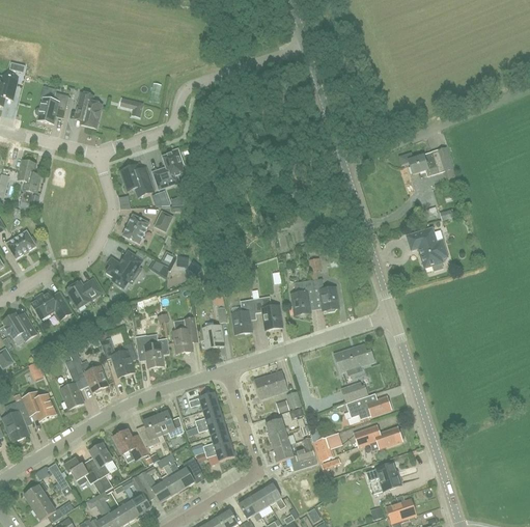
[(10,60),(8,67),(23,72),(25,64),(10,60)]
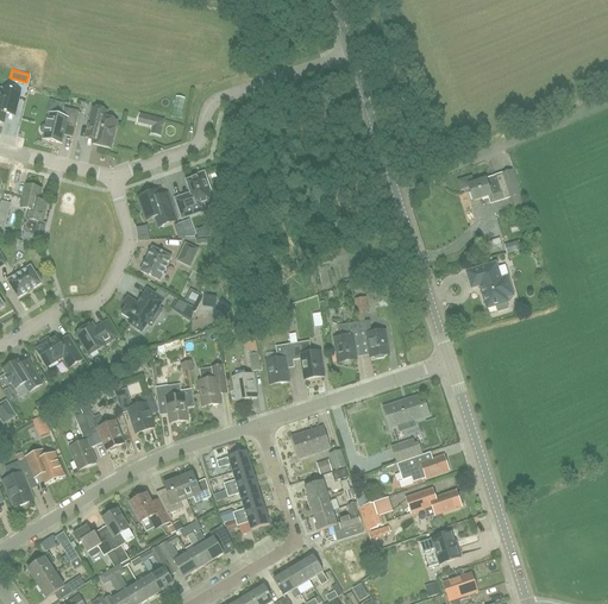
[(0,119),(2,120),(5,111),(12,113),(13,113),(13,112),(16,102),(19,89),(2,85),(2,86),(1,94),(0,93),(0,119)]
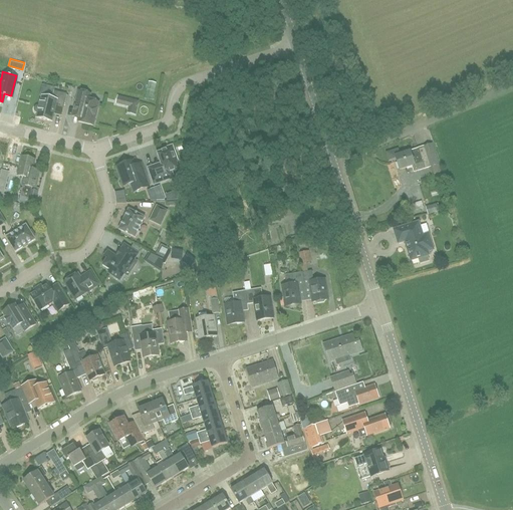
[(51,95),(41,93),(39,103),(37,102),(35,103),(33,104),(33,106),(33,108),(35,109),(37,110),(36,114),(50,118),(52,111),(54,103),(62,105),(66,91),(53,88),(51,95)]
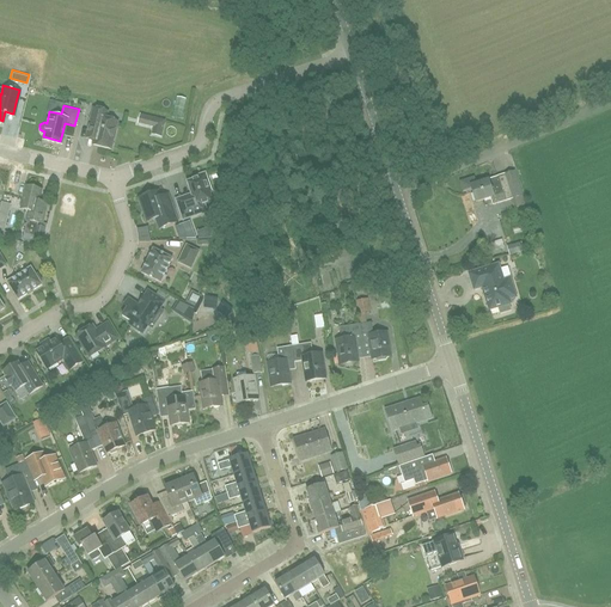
[(85,135),(93,136),(92,141),(110,146),(116,118),(105,116),(108,109),(92,105),(85,135)]
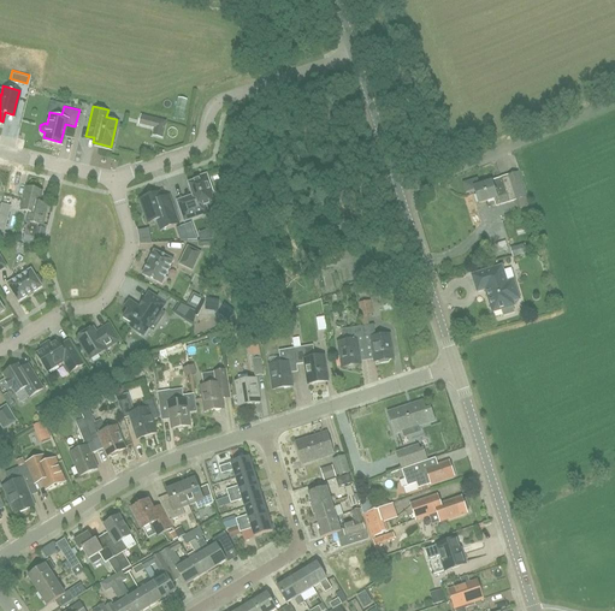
[(147,122),(148,113),(140,112),(139,119),(147,122)]
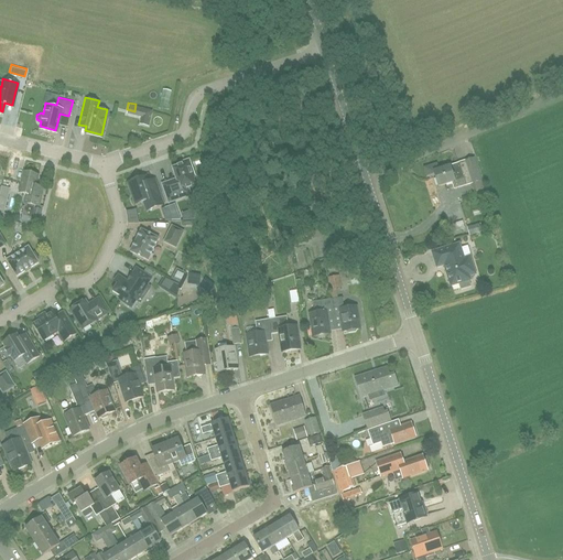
[(472,181),(480,178),(477,167),(473,155),(464,159),(465,160),(458,162),(458,160),(448,163),(448,164),(450,164),(454,179),(453,179),(455,186),(472,181)]
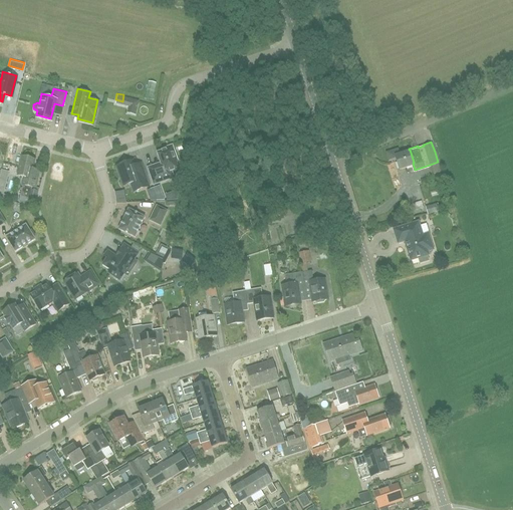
[(153,182),(170,176),(173,175),(171,169),(177,166),(175,159),(177,159),(172,143),(164,146),(165,148),(157,150),(161,161),(148,165),(153,182)]
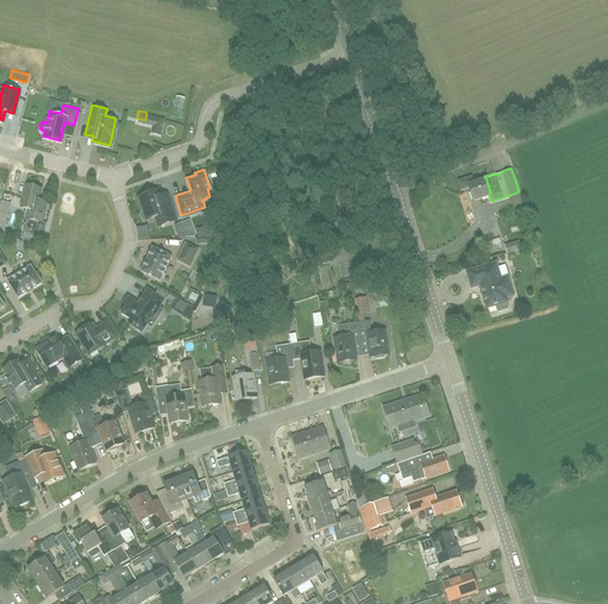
[(470,188),(471,194),(472,199),(489,193),(490,193),(486,177),(484,177),(468,182),(470,188)]
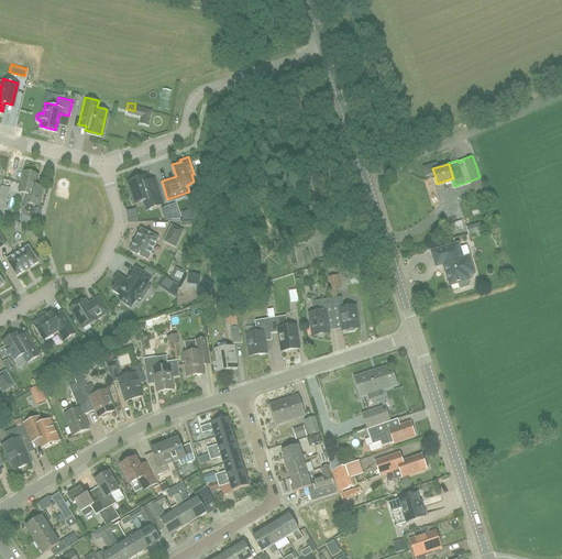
[(37,204),(42,188),(43,184),(35,182),(37,172),(23,168),(19,189),(25,192),(23,199),(37,204)]
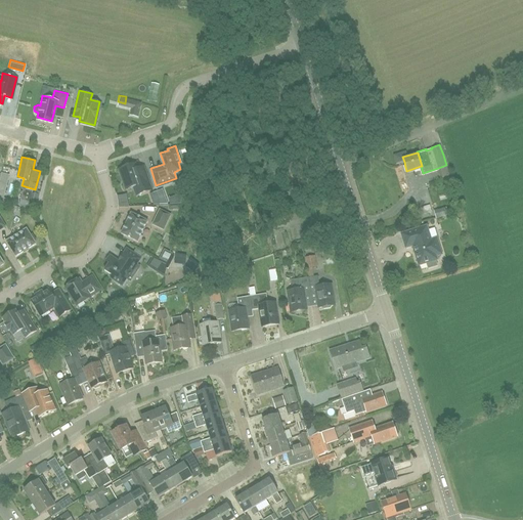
[(150,187),(145,172),(143,165),(136,167),(134,162),(118,167),(125,186),(133,184),(136,192),(150,187)]
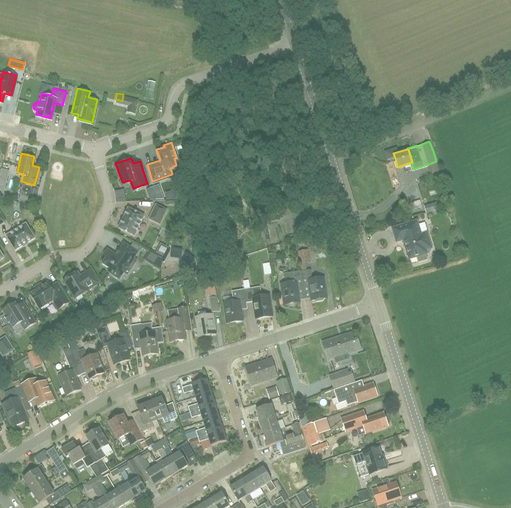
[(158,182),(152,185),(156,197),(163,197),(158,182)]
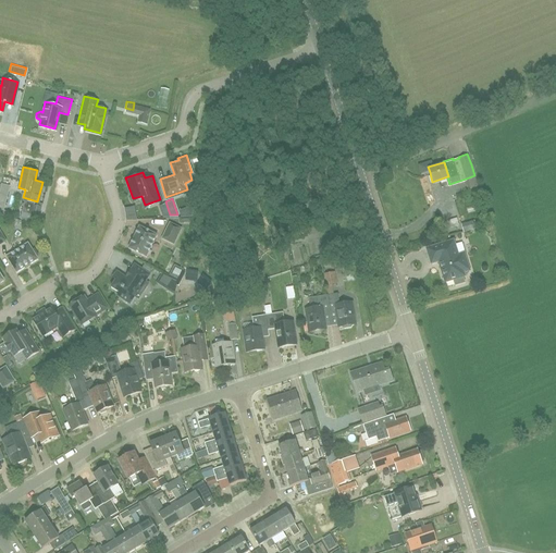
[(170,214),(165,201),(159,204),(162,214),(170,214)]
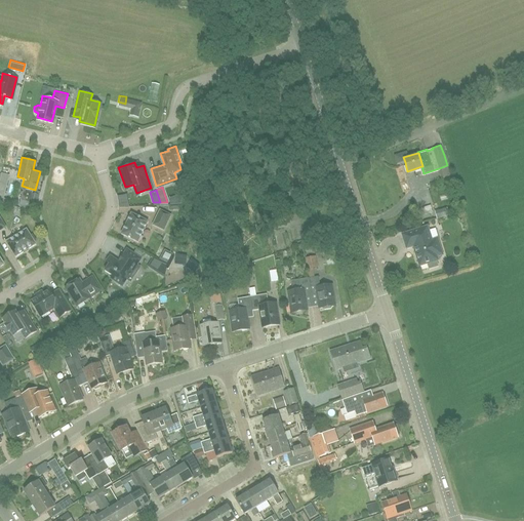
[(35,205),(37,198),(38,193),(31,191),(28,203),(35,205)]
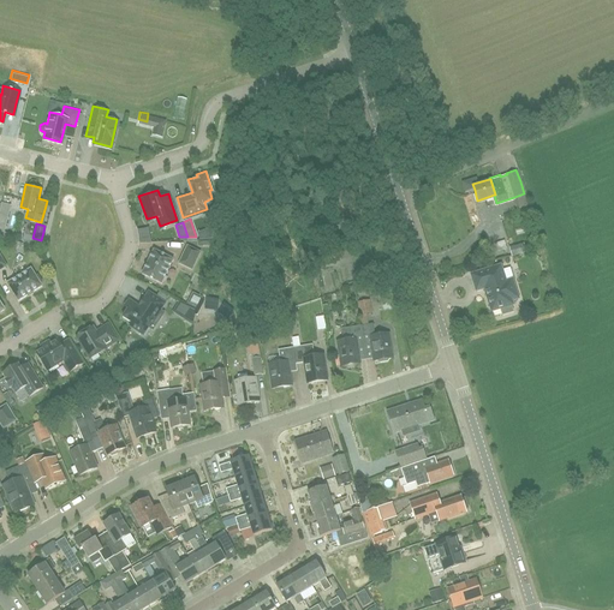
[(508,245),(511,252),(525,249),(523,241),(508,245)]
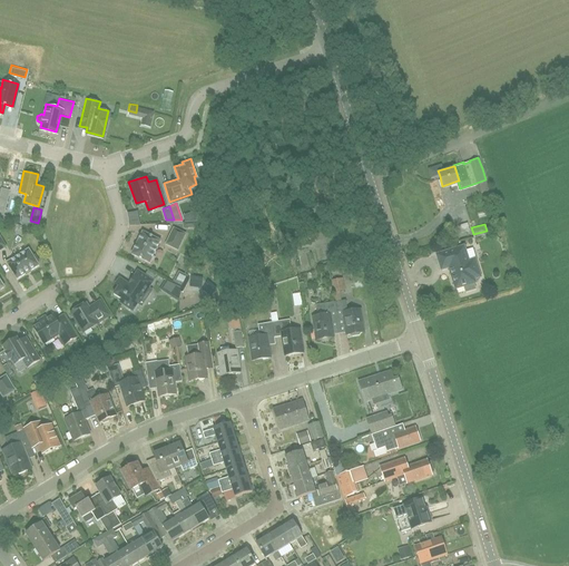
[(185,231),(173,225),(165,241),(177,247),(185,231)]
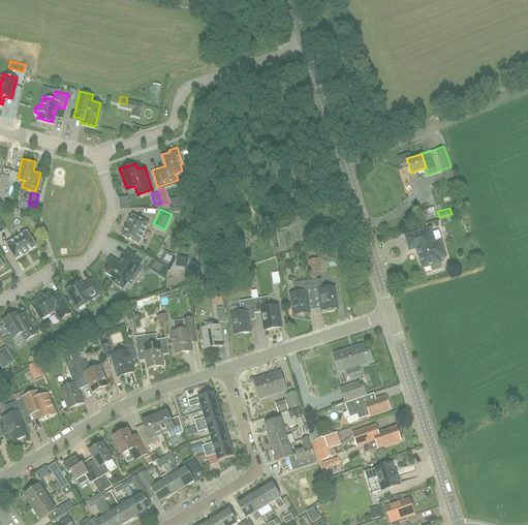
[(121,233),(137,241),(148,220),(131,212),(121,233)]
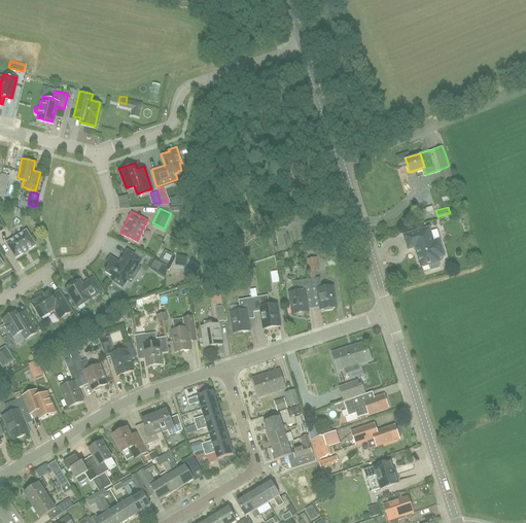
[(428,224),(402,233),(408,247),(415,245),(421,265),(429,263),(430,268),(439,265),(437,259),(440,258),(437,255),(444,253),(439,237),(432,238),(428,224)]
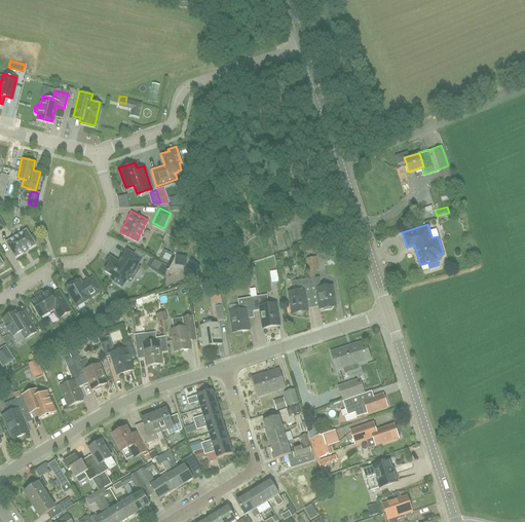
[(14,255),(35,243),(34,239),(35,238),(32,233),(30,234),(26,227),(5,239),(14,255)]
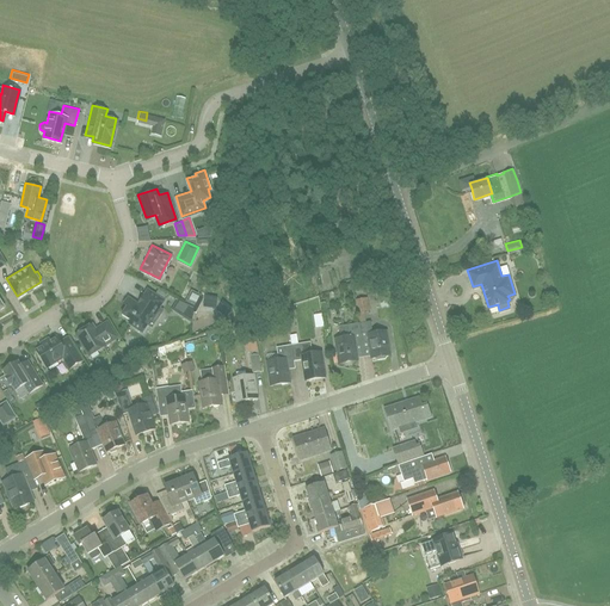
[(333,279),(342,278),(339,266),(331,267),(333,279)]
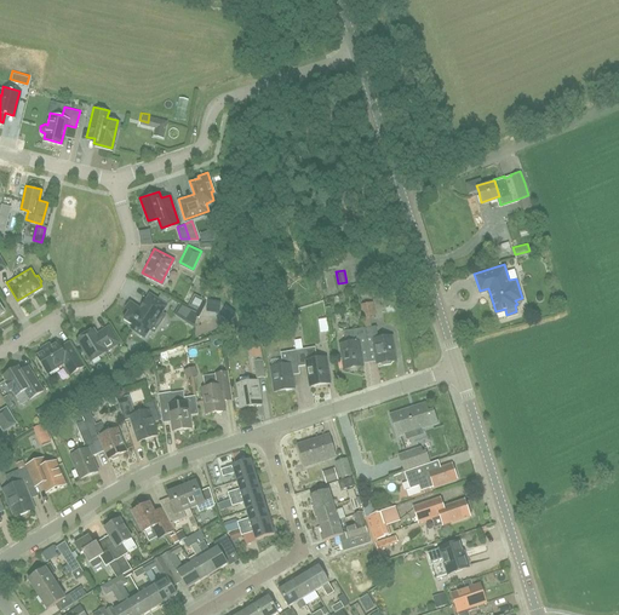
[(460,288),(462,297),(470,294),(469,286),(460,288)]
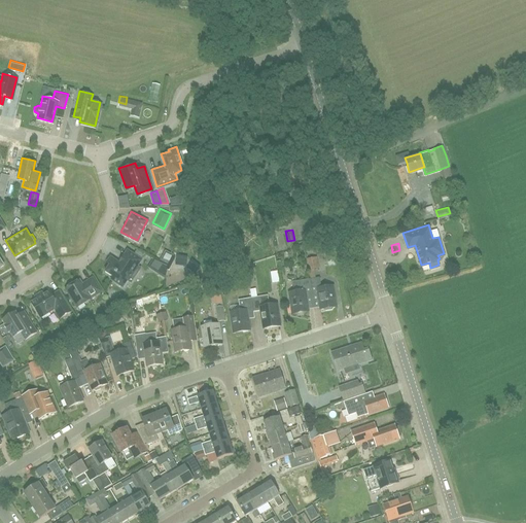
[(135,265),(140,257),(127,248),(118,260),(109,254),(106,259),(109,262),(104,269),(112,275),(111,277),(120,283),(126,276),(127,277),(131,271),(130,270),(133,264),(135,265)]
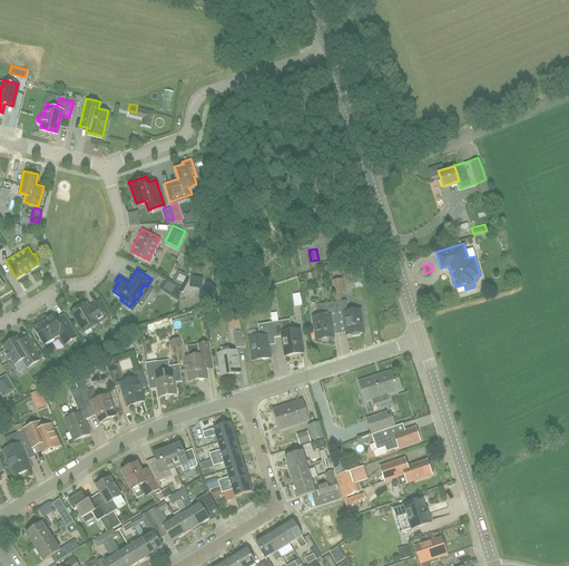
[(334,298),(341,296),(340,289),(344,288),(342,275),(331,277),(334,298)]
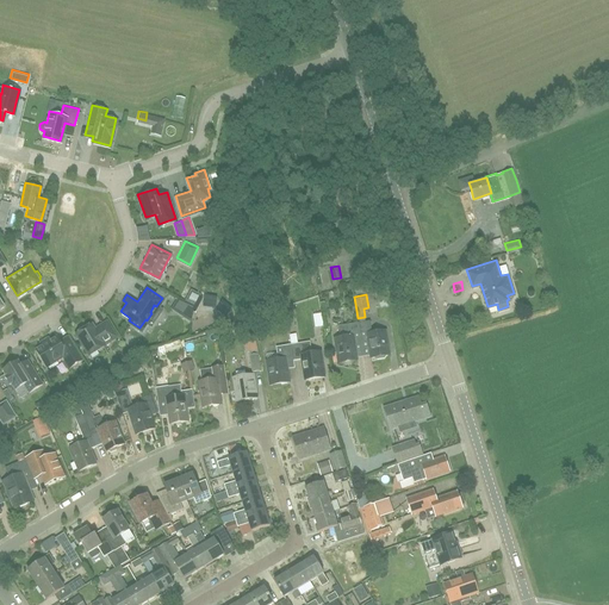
[(88,353),(95,348),(104,343),(104,342),(116,335),(106,319),(94,326),(91,322),(85,325),(82,324),(78,328),(78,330),(75,331),(88,353)]
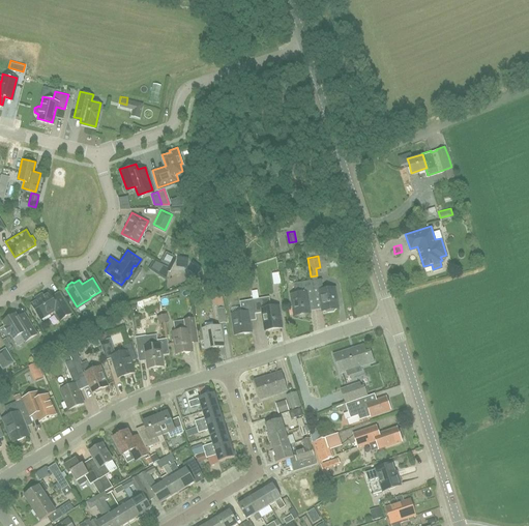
[(311,279),(314,295),(319,294),(322,309),(324,309),(326,311),(332,310),(334,308),(336,307),(333,286),(322,287),(320,278),(311,279)]
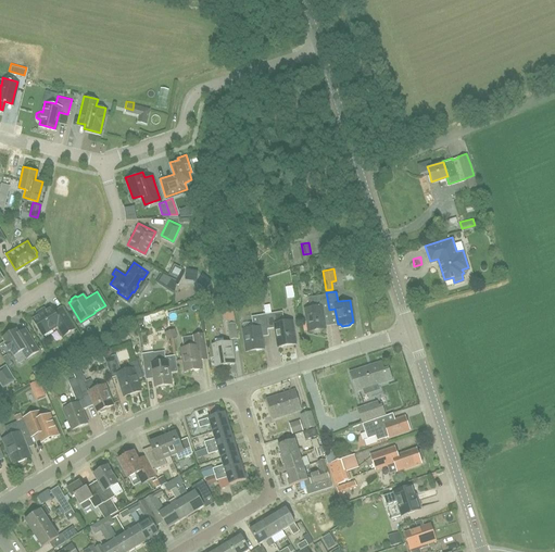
[(308,296),(311,305),(304,306),(308,328),(311,328),(313,330),(320,329),(322,326),(325,326),(323,311),(329,310),(326,292),(315,295),(308,296)]
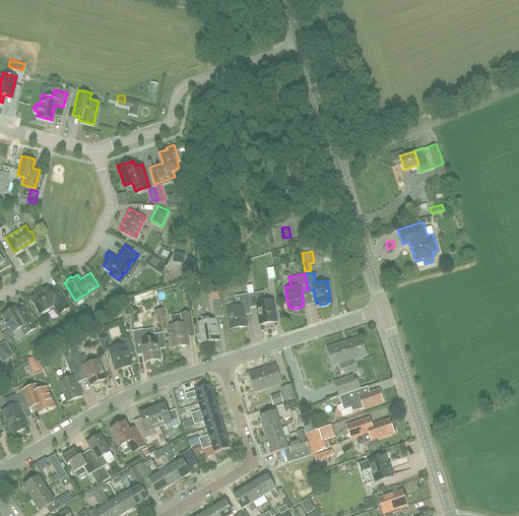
[(248,292),(250,305),(257,304),(260,321),(275,319),(272,299),(264,300),(263,289),(253,292),(251,282),(246,283),(247,292),(248,292)]
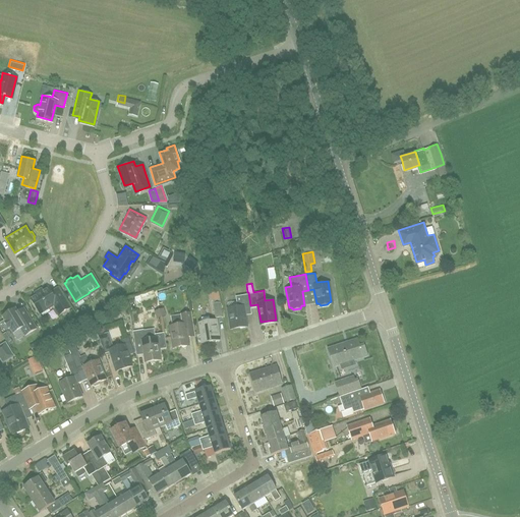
[(57,286),(50,290),(48,286),(43,289),(41,286),(33,290),(35,293),(30,296),(39,310),(53,302),(56,306),(55,307),(58,312),(69,305),(57,286)]
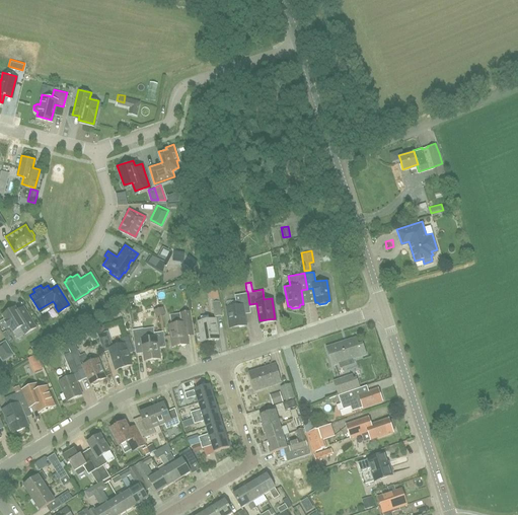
[(247,291),(246,291),(234,293),(236,304),(226,305),(229,325),(245,322),(243,307),(249,306),(248,304),(249,304),(247,291)]
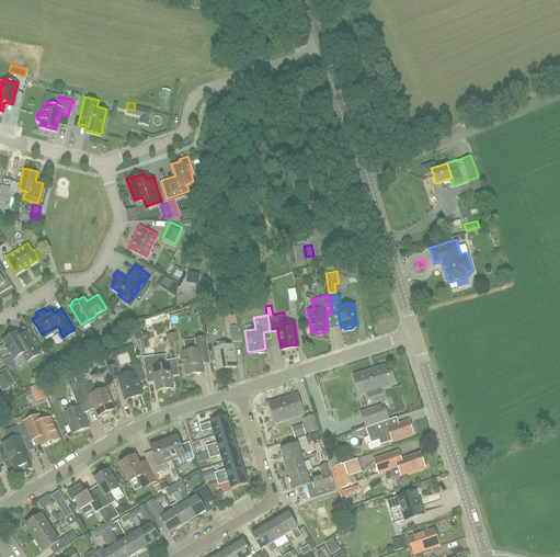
[(231,341),(239,340),(237,320),(230,321),(230,325),(229,325),(231,341)]
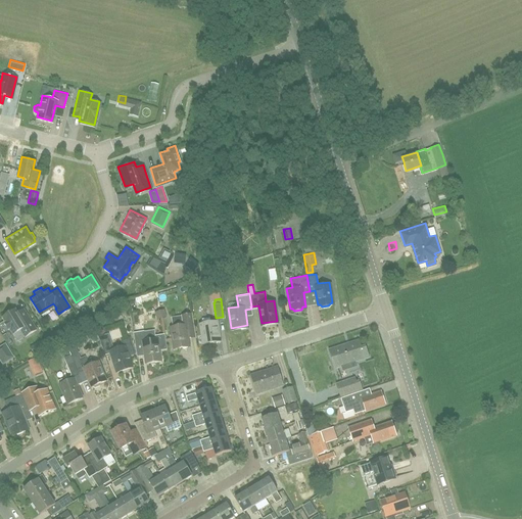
[(22,307),(16,310),(14,308),(2,315),(5,320),(4,321),(8,327),(9,326),(12,332),(20,327),(24,333),(25,334),(36,327),(28,315),(22,307)]
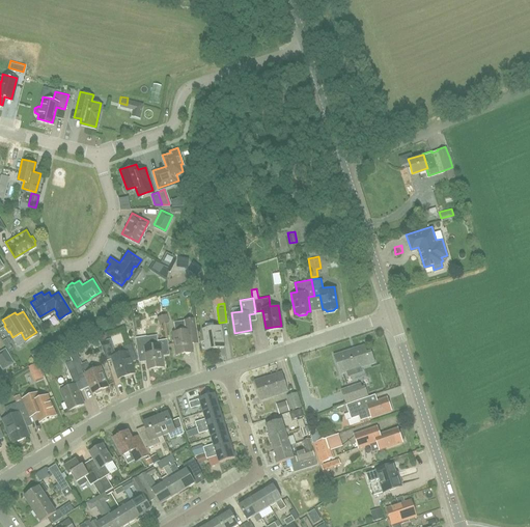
[(159,323),(169,320),(166,311),(157,314),(159,323)]
